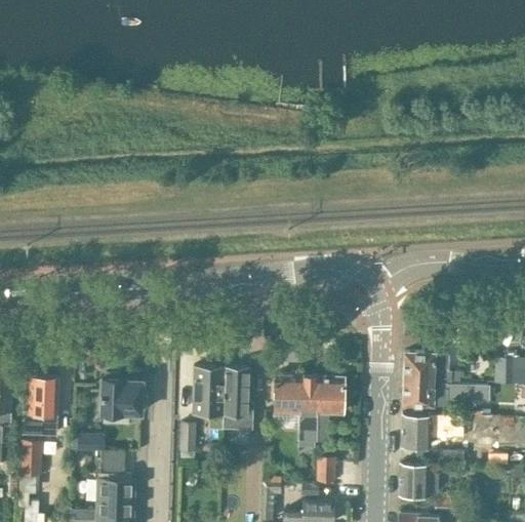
[(404,352),(402,387),(420,388),(421,384),(434,385),(434,383),(459,383),(459,372),(447,371),(448,354),(435,354),(435,353),(404,352)]
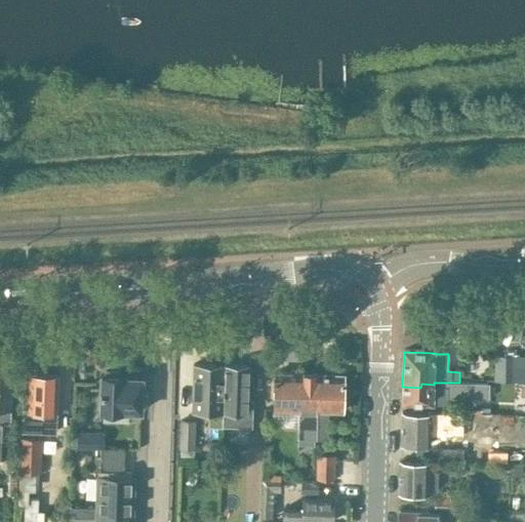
[(494,358),(494,384),(516,384),(516,383),(524,383),(524,363),(515,363),(515,358),(494,358)]
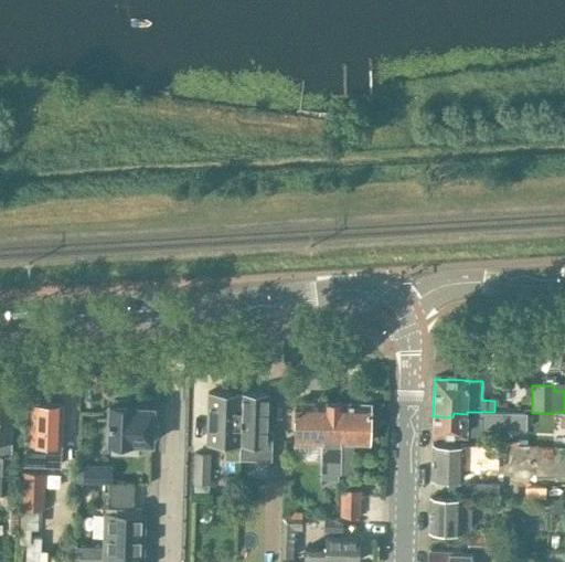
[(208,432),(206,444),(224,444),(223,462),(238,462),(241,395),(208,394),(208,432)]
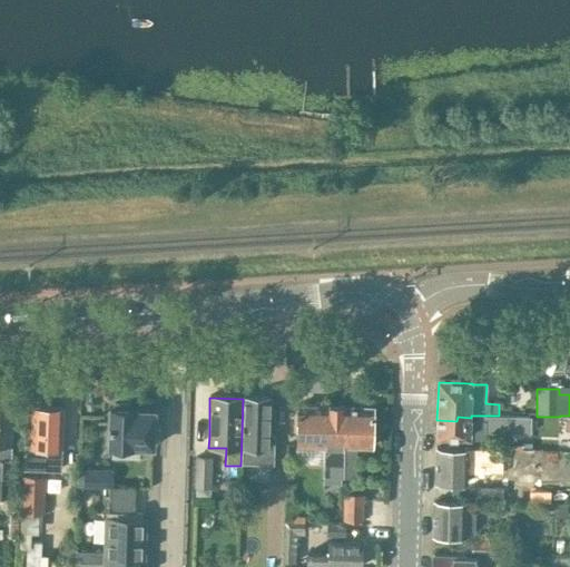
[(243,399),(241,466),(273,467),(274,437),(268,437),(269,400),(243,399)]
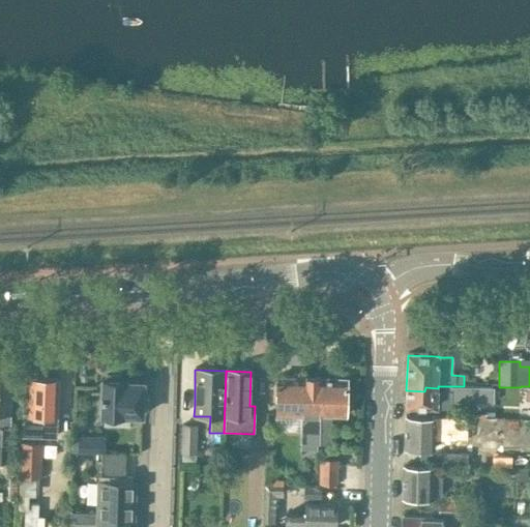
[(11,373),(0,372),(0,465),(6,466),(5,480),(8,480),(7,502),(13,502),(16,464),(11,464),(11,447),(8,446),(11,373)]
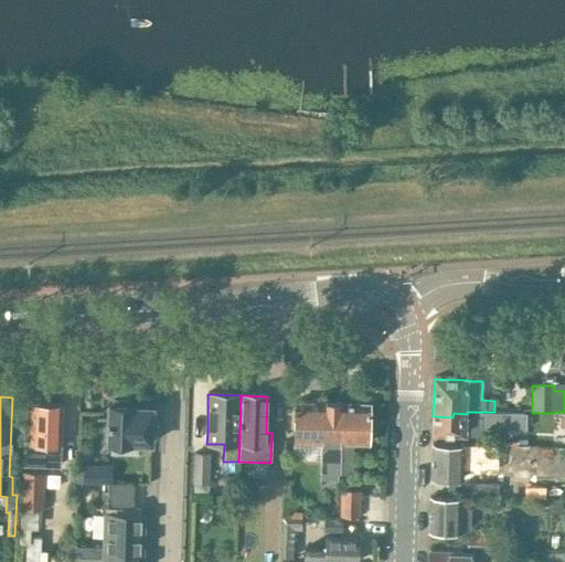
[(295,404),(294,443),(321,444),(320,462),(320,475),(320,481),(338,481),(338,475),(339,475),(340,457),(341,404),(339,404),(339,403),(326,403),(326,404),(295,404)]
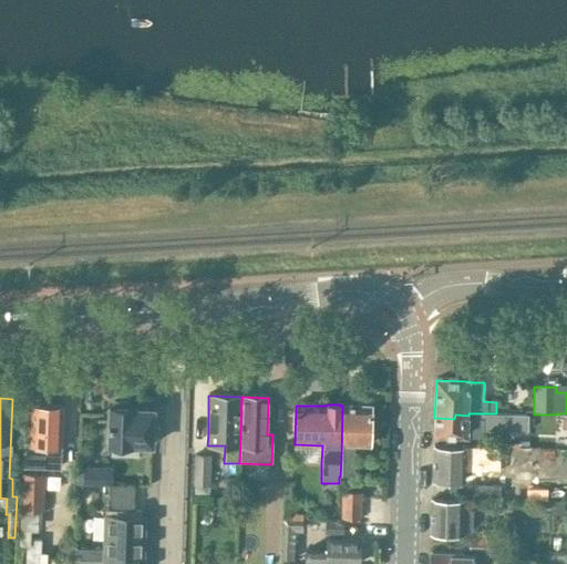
[(341,459),(340,477),(352,477),(353,459),(353,447),(370,447),(371,407),(342,406),(341,459)]
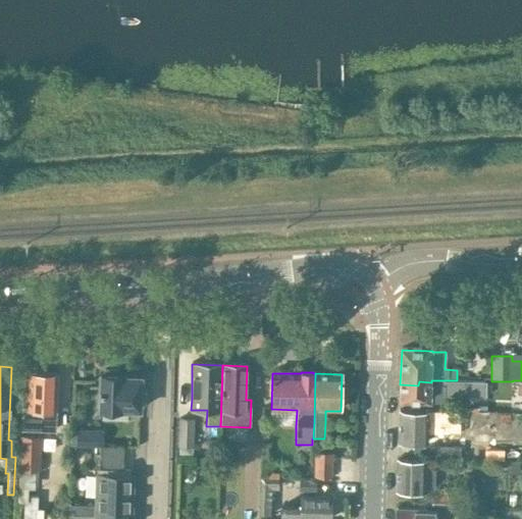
[(28,427),(28,430),(55,431),(55,413),(57,375),(30,374),(28,425),(28,427)]
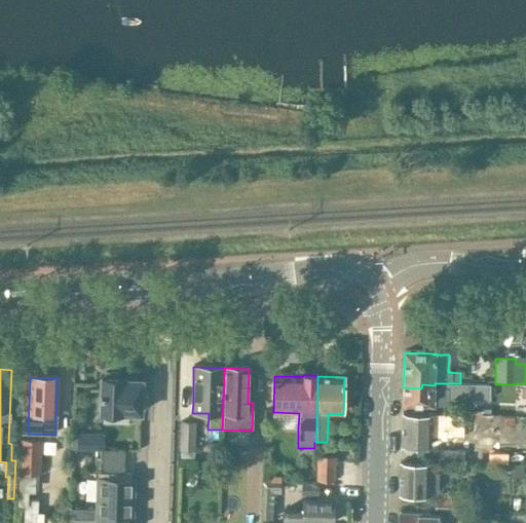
[(124,379),(101,378),(100,413),(141,414),(141,406),(142,381),(124,380),(124,379)]
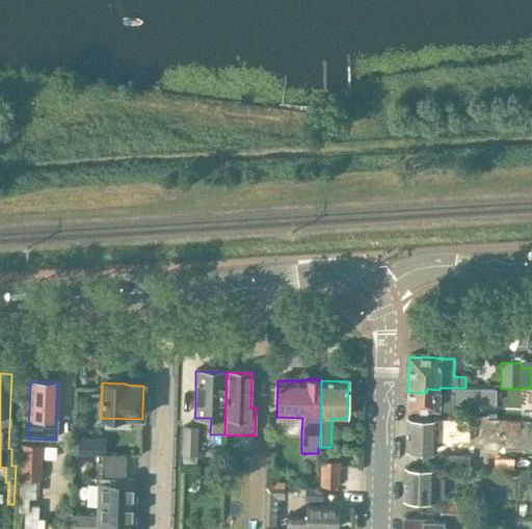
[(426,393),(407,392),(407,412),(452,413),(453,400),(463,400),(463,405),(493,406),(493,392),(493,388),(466,388),(440,388),(440,390),(427,389),(426,393)]
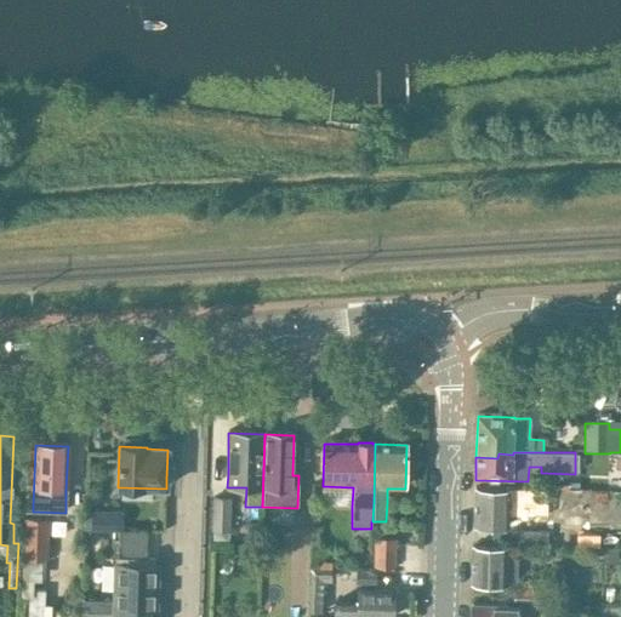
[(508,489),(476,489),(474,525),(508,526),(508,515),(524,515),(524,501),(508,500),(508,489)]
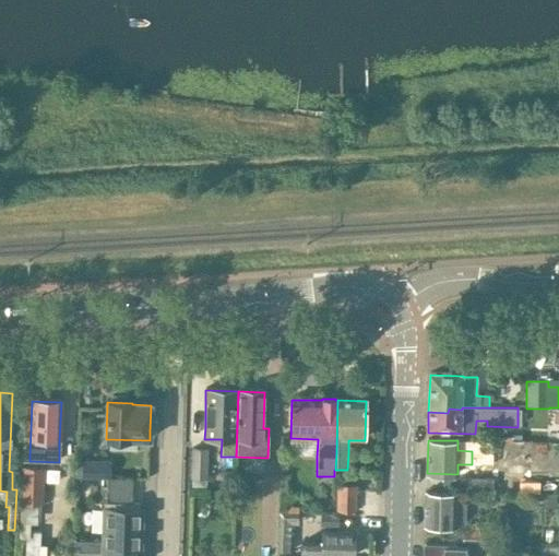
[(519,442),(497,442),(497,451),(519,452),(519,442)]
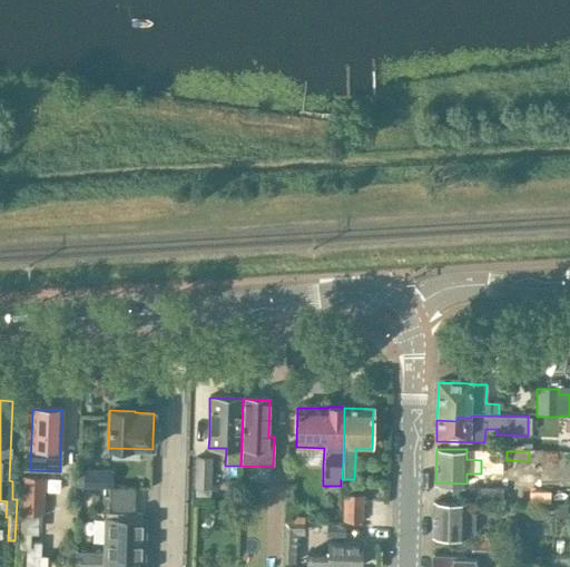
[(569,452),(557,452),(557,463),(569,463),(569,452)]
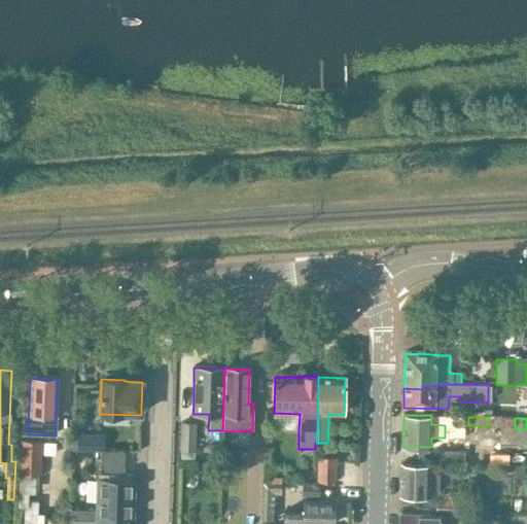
[(180,424),(180,454),(196,455),(197,429),(197,424),(180,424)]
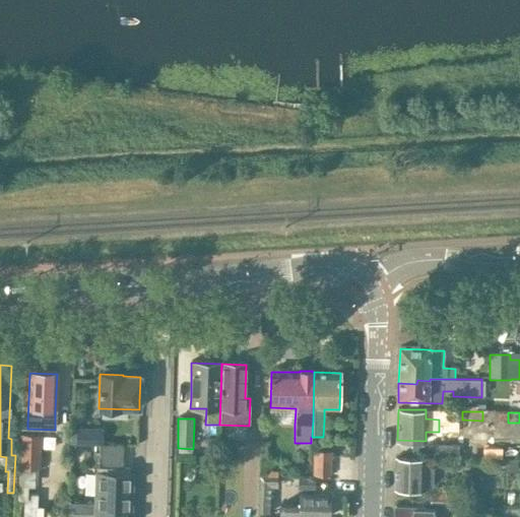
[(71,431),(70,445),(89,446),(89,430),(77,430),(77,431),(71,431)]
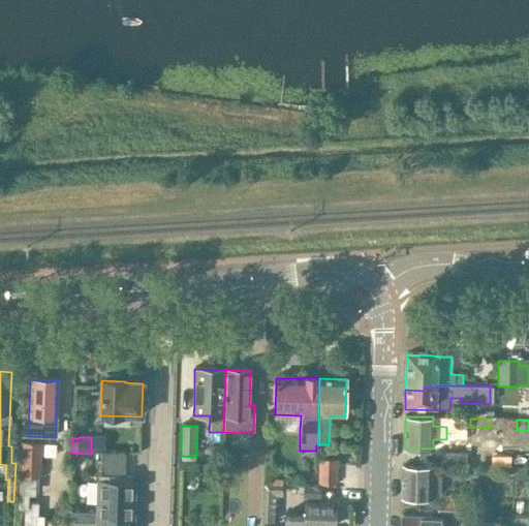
[(41,445),(21,444),(20,477),(40,478),(41,445)]
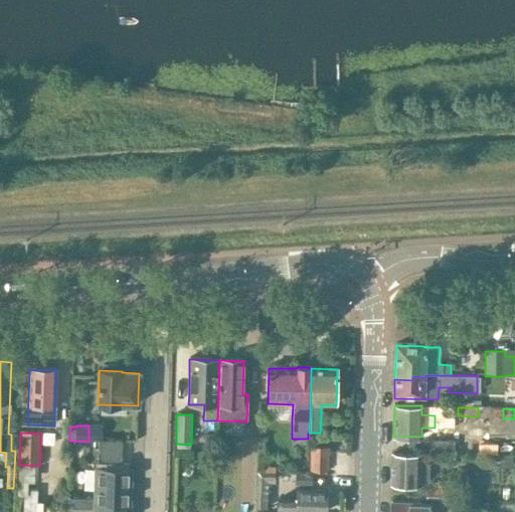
[(95,500),(94,509),(130,510),(132,471),(128,471),(128,465),(122,465),(123,442),(100,441),(99,464),(95,464),(95,500)]
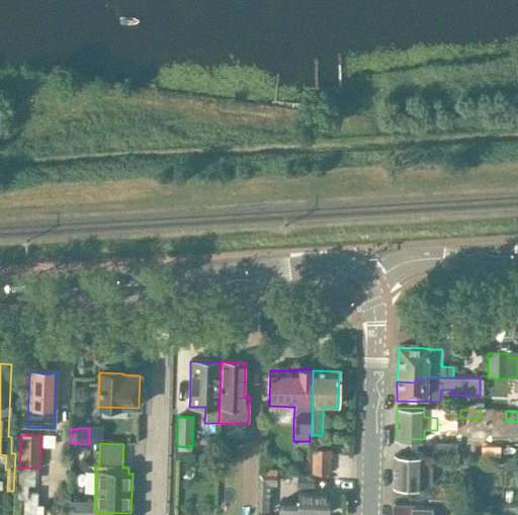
[(502,447),(426,444),(425,457),(501,460),(501,457),(502,447)]
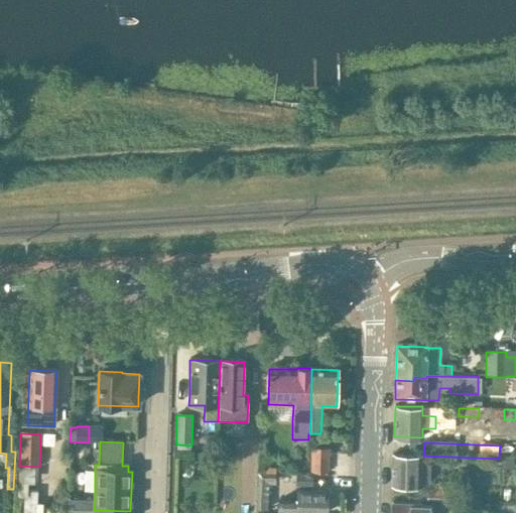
[(328,450),(311,449),(310,473),(327,473),(328,450)]
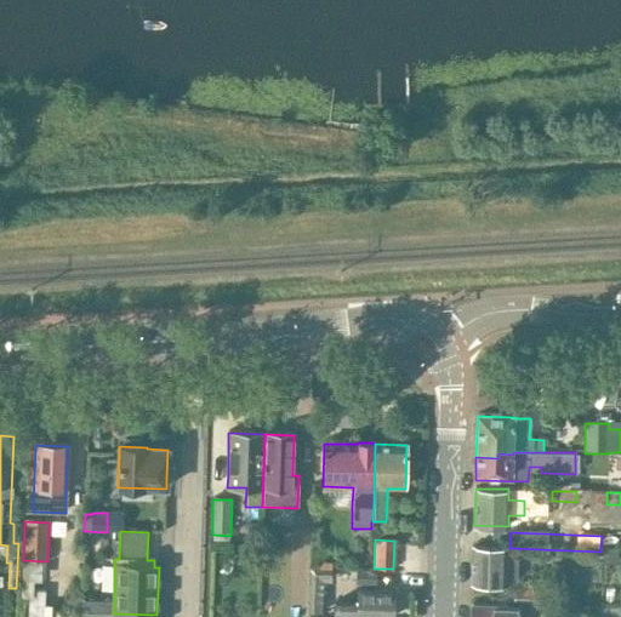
[(507,548),(474,547),(473,584),(506,584),(506,583),(517,583),(517,560),(507,559),(507,548)]
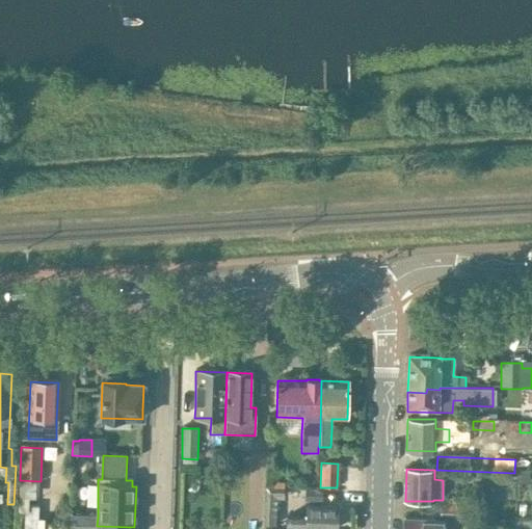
[(514,473),(514,481),(529,481),(530,471),(514,470),(514,473)]
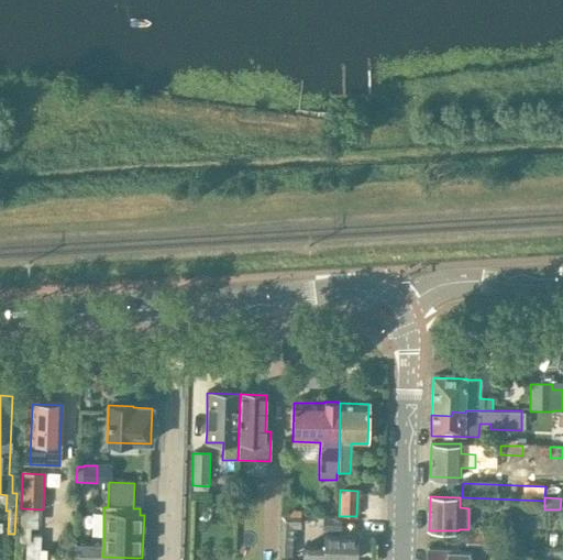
[(300,518),(283,518),(282,559),(291,559),(293,530),(300,530),(300,518)]
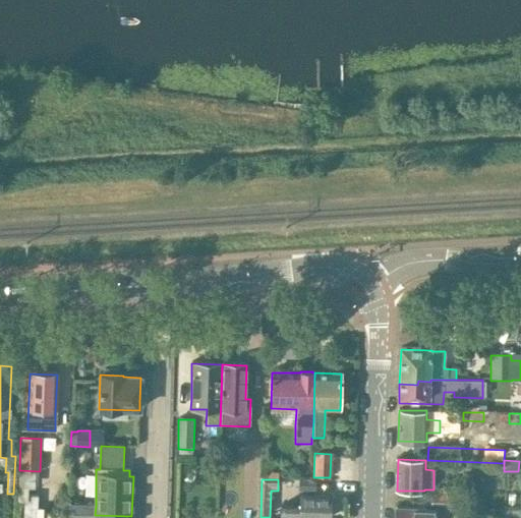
[(314,481),(300,481),(300,492),(314,492),(314,481)]
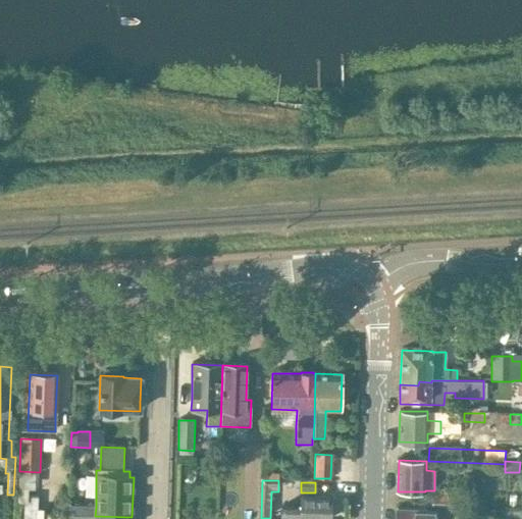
[(452,497),(432,497),(432,511),(452,511),(452,497)]
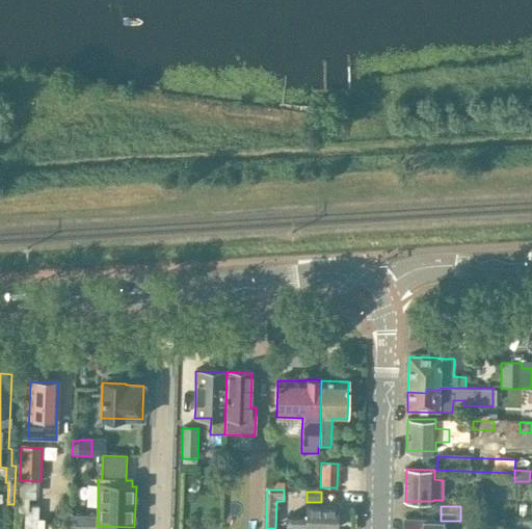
[(337,509),(306,508),(306,519),(286,518),(286,528),(336,528),(337,509)]
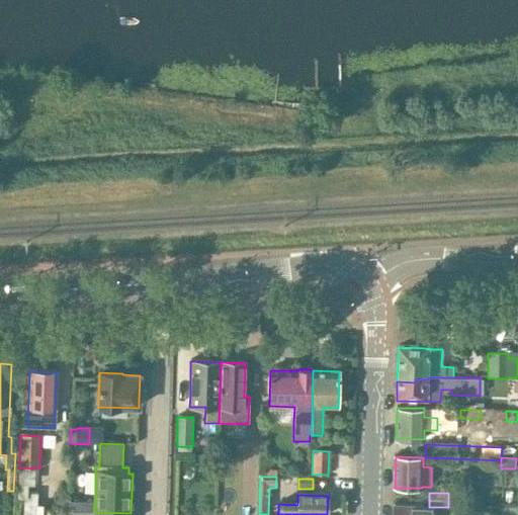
[(69,502),(68,512),(94,513),(94,512),(95,503),(69,502)]
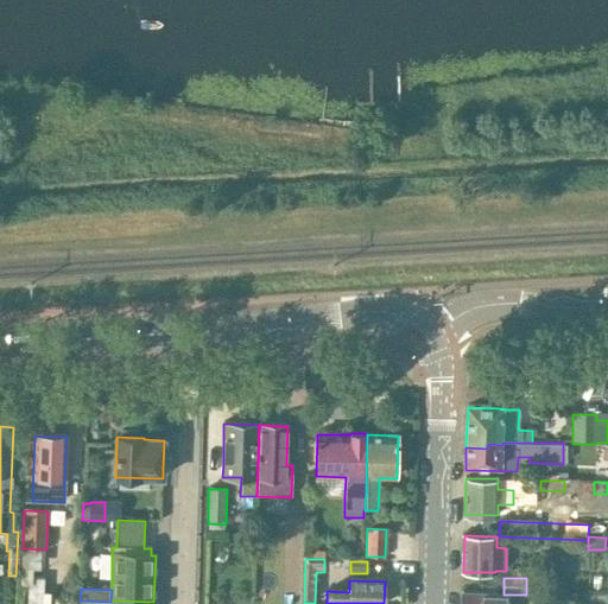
[(496,593),(462,592),(461,603),(506,603),(506,602),(496,601),(496,593)]
